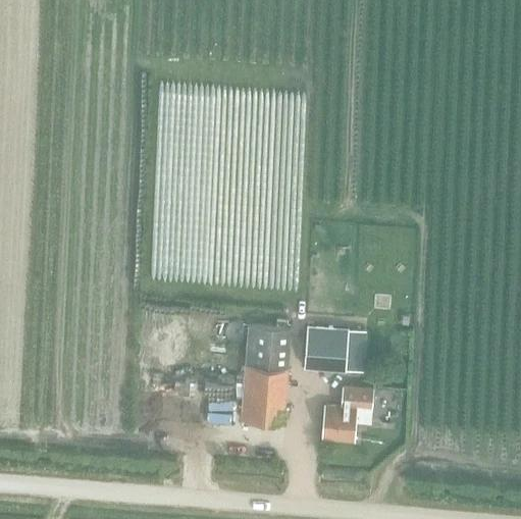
[(228,345),(232,345),(236,345),(239,344),(242,341),(243,338),(244,334),(244,330),(242,327),(240,325),(237,323),(233,322),(229,323),(226,324),(223,326),(222,329),(221,333),(221,336),(223,340),(225,343),(228,345)]
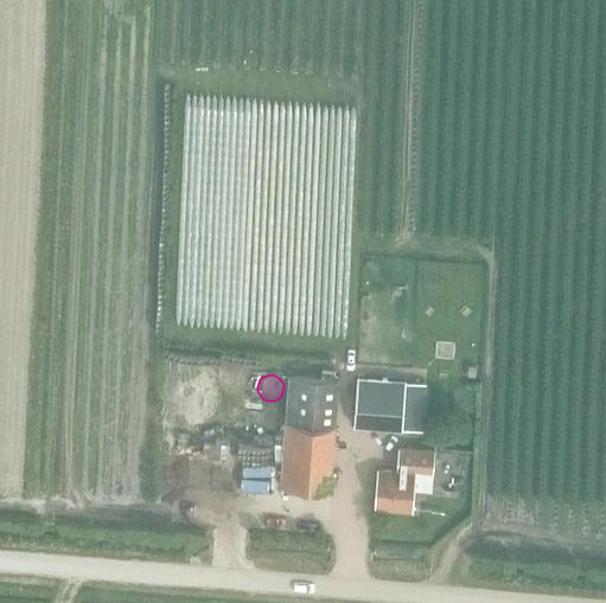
[(356,380),(352,429),(401,432),(404,384),(356,380)]
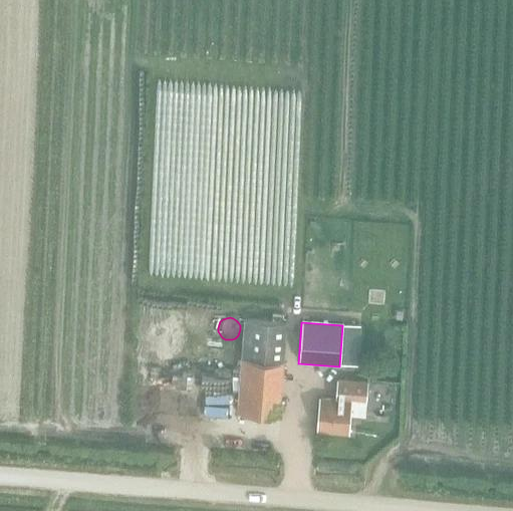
[(235,417),(278,420),(284,326),(241,323),(235,417)]
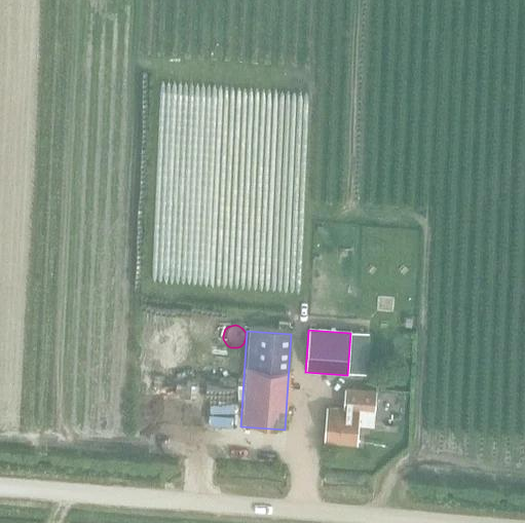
[(209,378),(208,359),(195,360),(197,379),(209,378)]
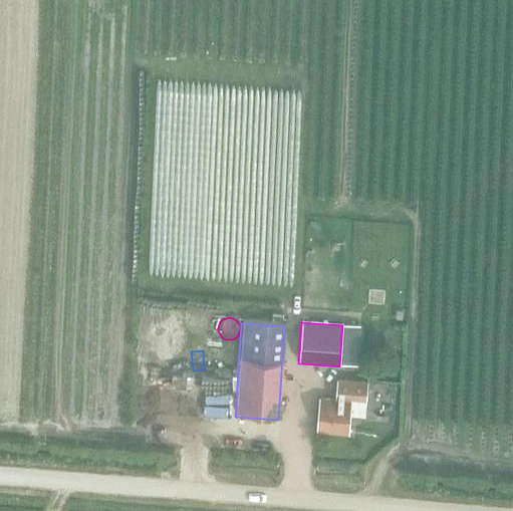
[(350,403),(344,402),(344,395),(339,395),(341,379),(330,379),(328,401),(319,400),(316,433),(347,436),(350,403)]
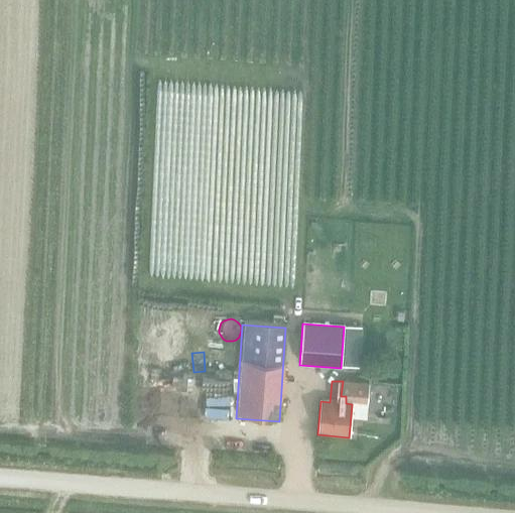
[(350,384),(349,391),(379,395),(380,388),(350,384)]
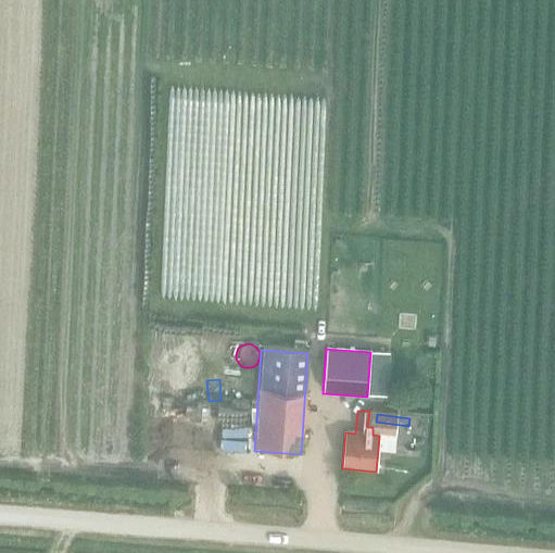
[(217,452),(250,455),(251,441),(218,439),(217,452)]
